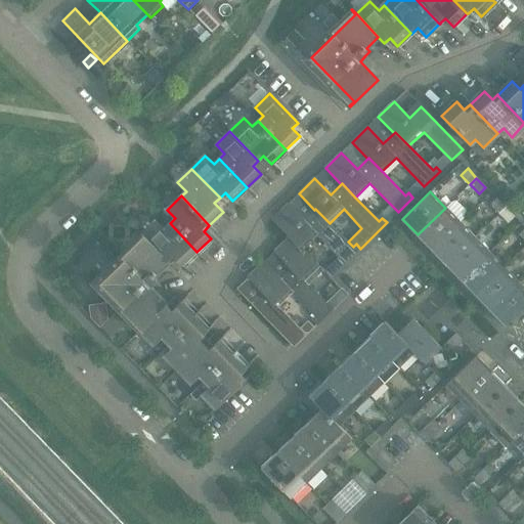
[(506,208),(496,199),(490,205),(498,214),(506,208)]
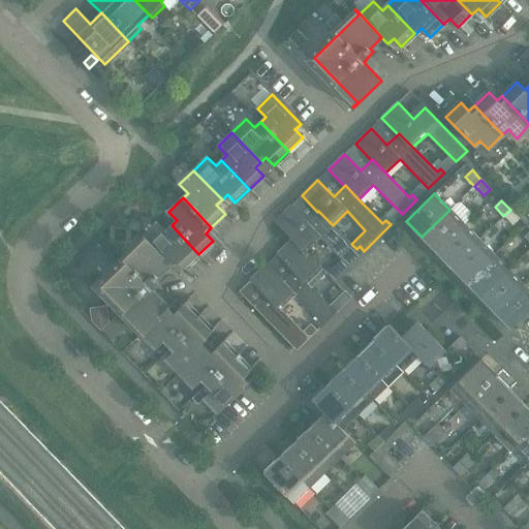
[(351,244),(333,225),(318,211),(317,212),(307,222),(291,206),(275,221),(292,239),(293,239),(305,250),(319,237),(347,266),(364,251),(360,246),(356,249),(351,244)]
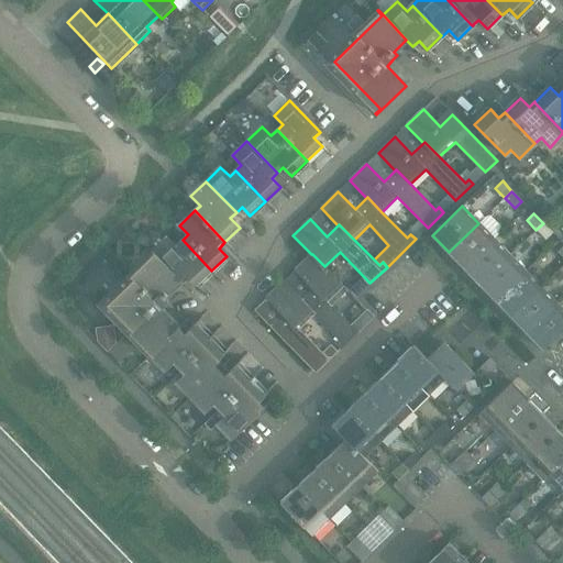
[(464,268),(494,239),(478,223),(449,252),(464,268)]
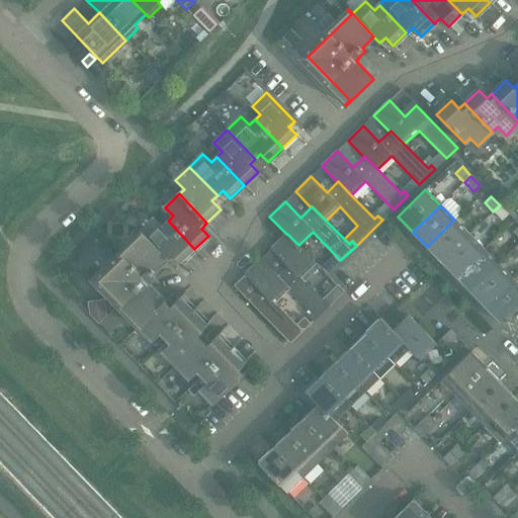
[(509,214),(500,205),(493,211),(502,221),(509,214)]
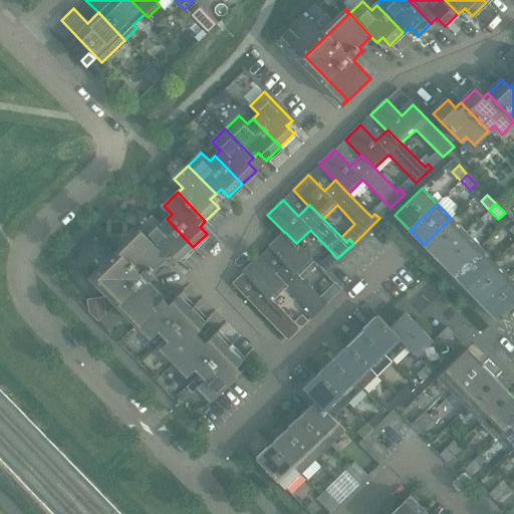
[(193,247),(167,219),(161,225),(153,216),(138,230),(165,257),(166,259),(172,253),(179,261),(193,247)]
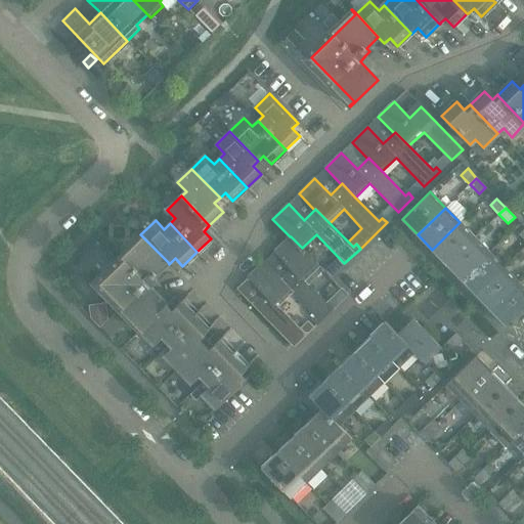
[(446,265),(475,237),(460,222),(432,250),(446,265)]
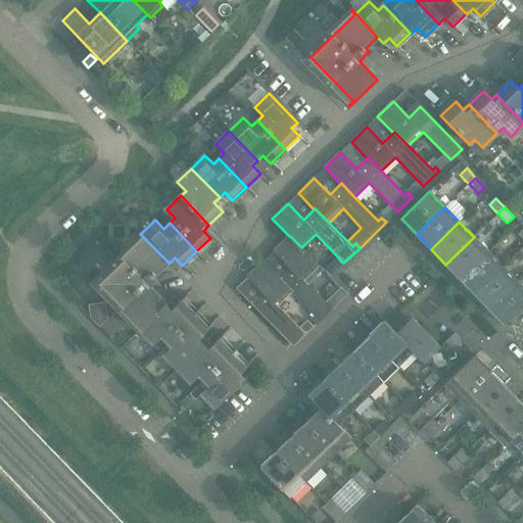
[(119,255),(93,282),(117,308),(139,330),(162,306),(167,303),(149,286),(159,276),(156,273),(168,262),(140,234),(119,255)]
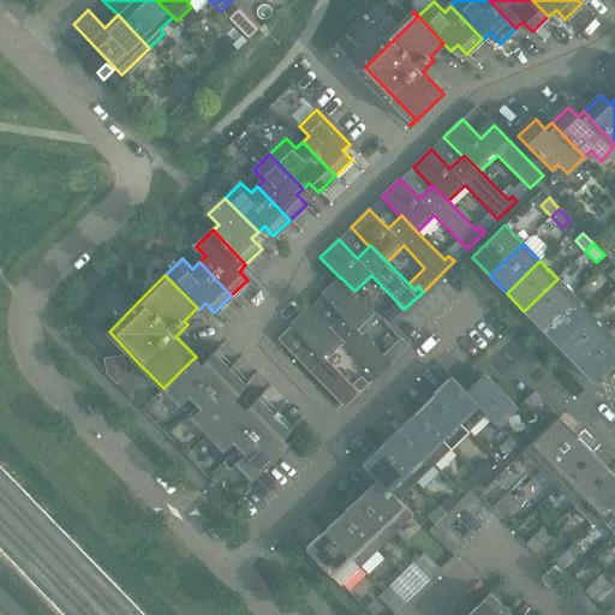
[(380,316),(354,291),(341,278),(340,278),(322,296),(340,315),(329,326),(344,341),(342,342),(345,344),(371,371),(366,375),(372,381),(407,346),(400,339),(383,354),(363,333),(380,316)]
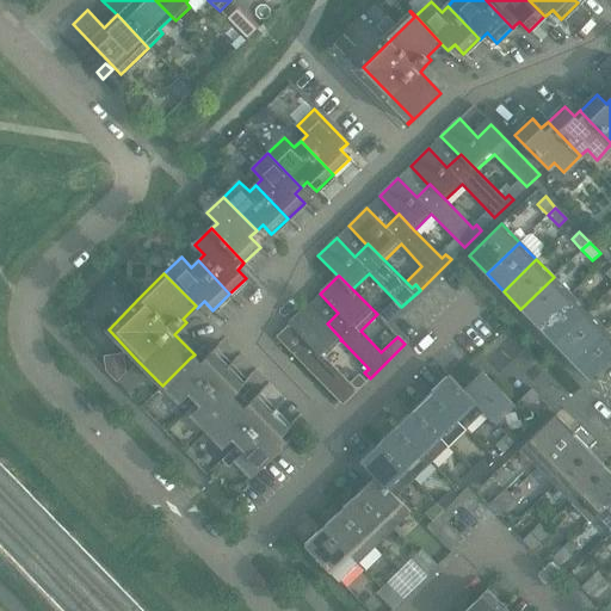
[(537,326),(571,295),(554,277),(520,309),(537,326)]
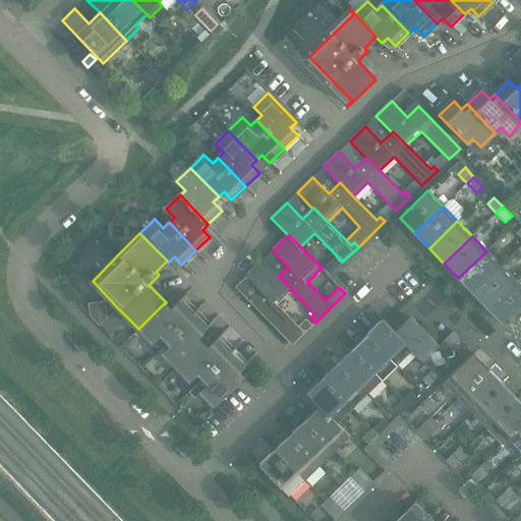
[(472,293),(501,266),(486,251),(458,278),(472,293)]
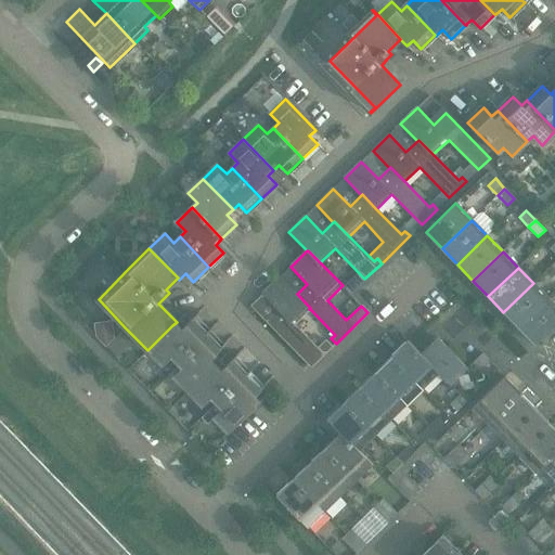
[(295,324),(311,310),(309,309),(310,308),(297,294),(296,295),(280,278),(262,294),(280,311),(268,322),(252,305),(250,306),(311,368),(333,346),(326,338),(318,347),(295,324)]
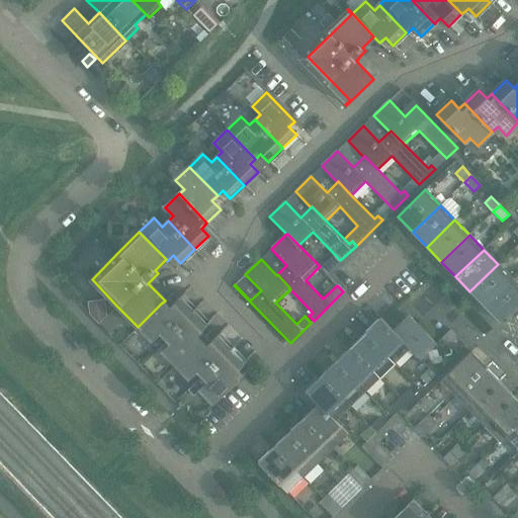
[(485,307),(513,279),(498,264),(469,291),(485,307)]
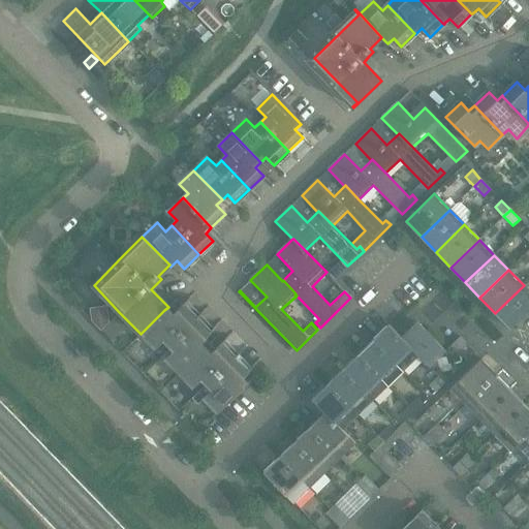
[(509,329),(528,310),(528,290),(524,285),(495,313),(509,329)]
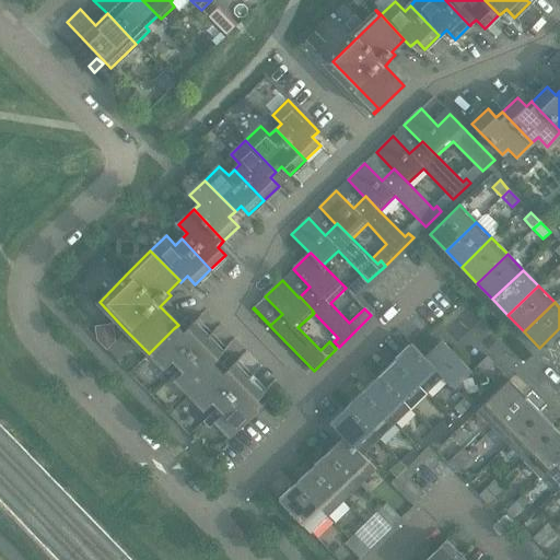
[(178,365),(210,336),(195,321),(186,329),(181,323),(178,325),(149,353),(164,369),(173,360),(178,365)]
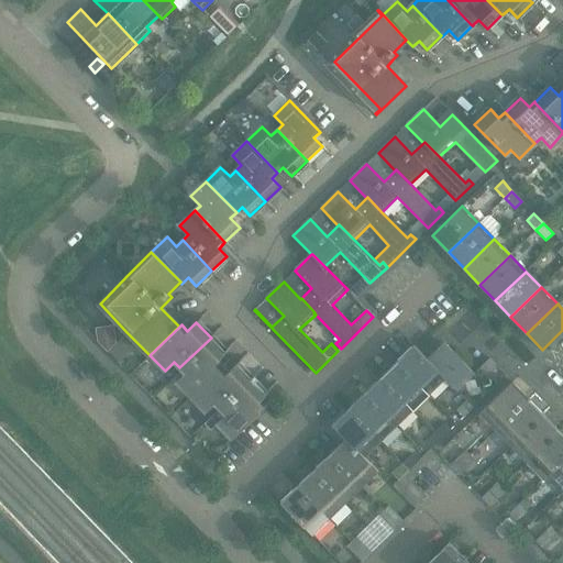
[(190,397),(222,366),(217,361),(225,352),(211,338),(179,367),(186,373),(176,383),(190,397)]
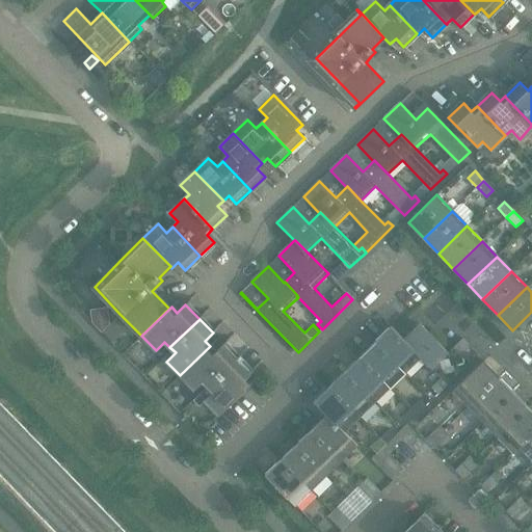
[(448,353),(427,331),(420,324),(403,340),(422,358),(432,369),(448,353)]
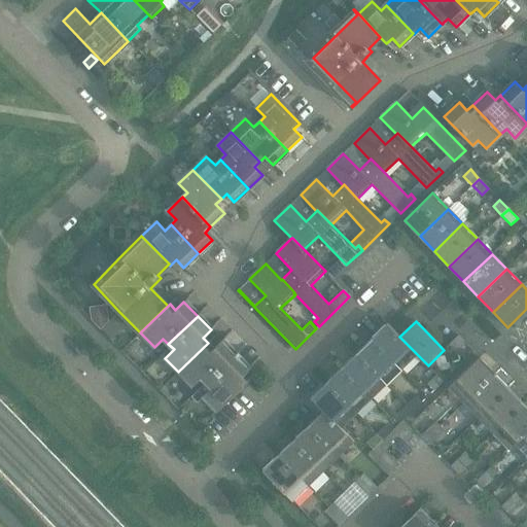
[(418,355),(399,337),(387,323),(372,339),(402,370),(418,355)]
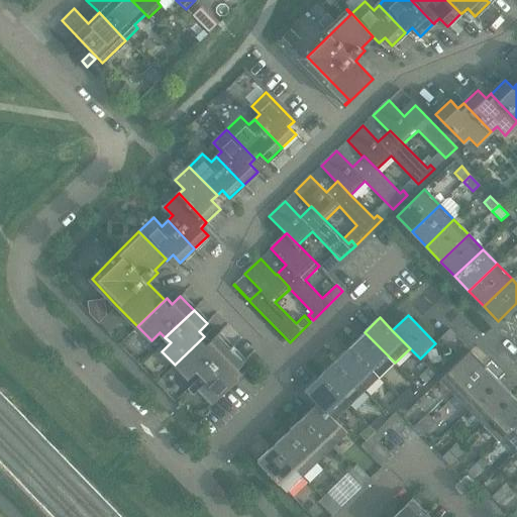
[(446,344),(455,336),(449,329),(440,338),(446,344)]
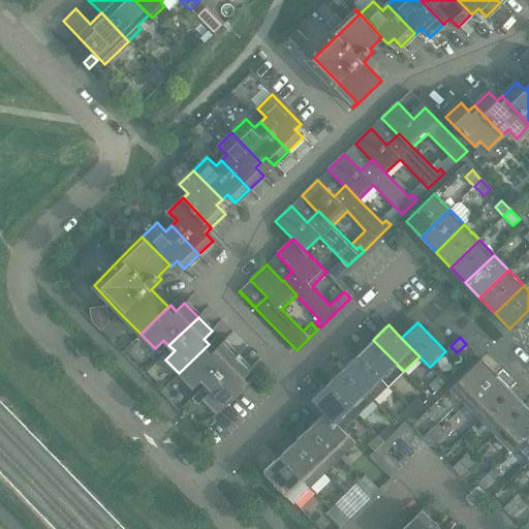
[(404,371),(373,340),(358,354),(389,386),(404,371)]
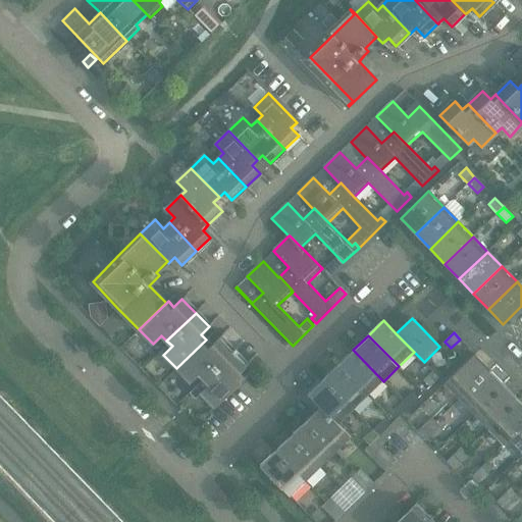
[(204,379),(233,351),(219,336),(211,345),(206,340),(176,368),(190,382),(199,373),(204,379)]
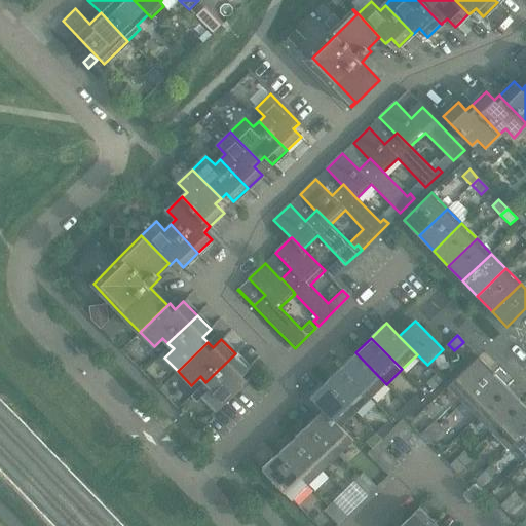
[(386,384),(355,352),(340,367),(371,399),(386,384)]
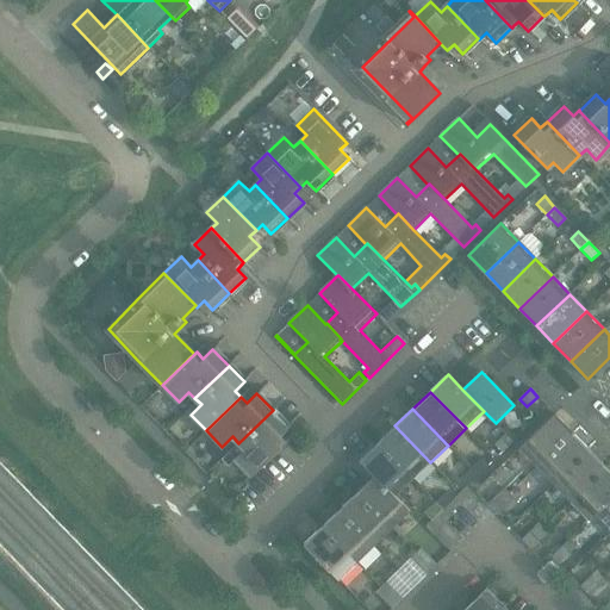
[(250,477),(286,442),(279,435),(288,427),(273,410),(238,443),(222,459),(229,466),(235,459),(250,477)]
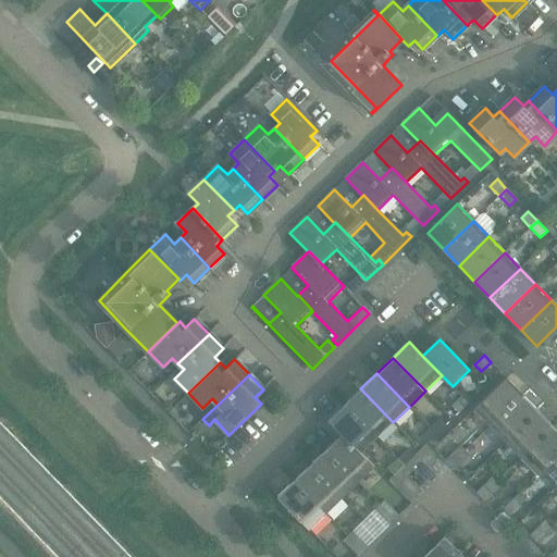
[(491,426),(523,395),(507,378),(474,409),(491,426)]
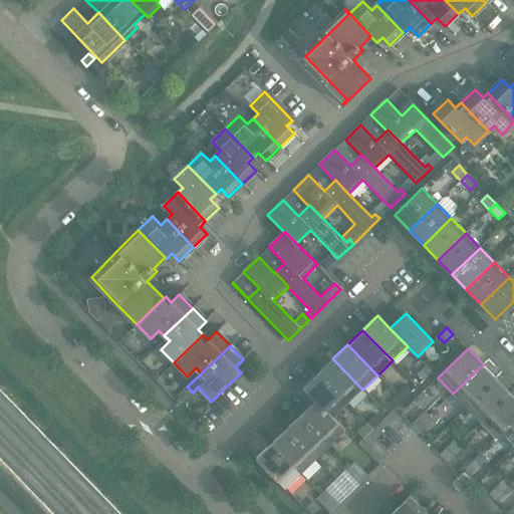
[(362,390),(332,358),(318,373),(347,404),(362,390)]
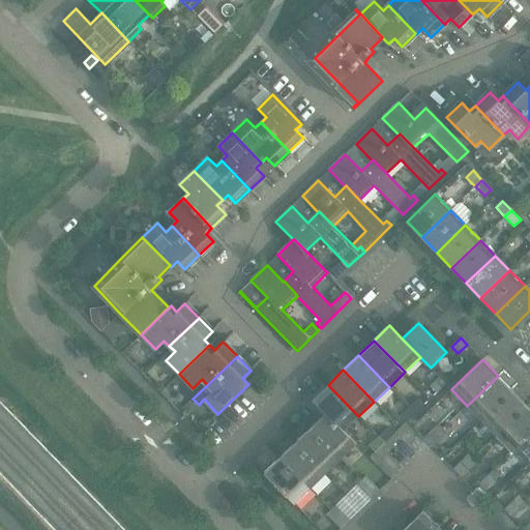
[(481,421),(512,391),(498,376),(467,406),(481,421)]
